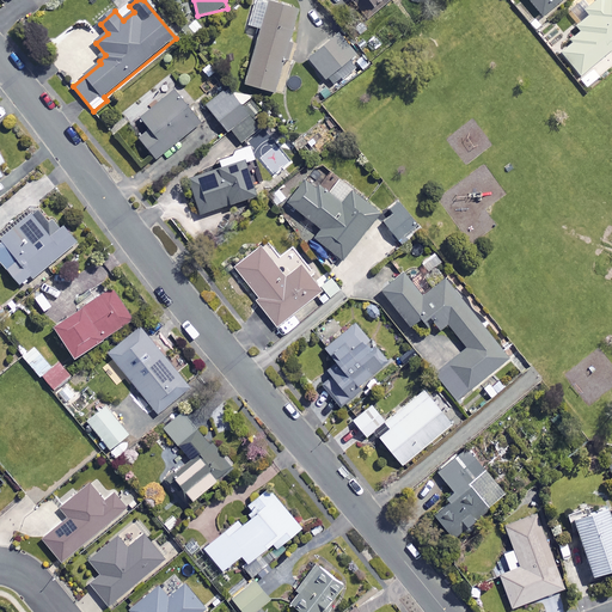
[(303,14),(259,0),(256,0),(248,26),(263,31),(245,85),(275,95),(303,14)]
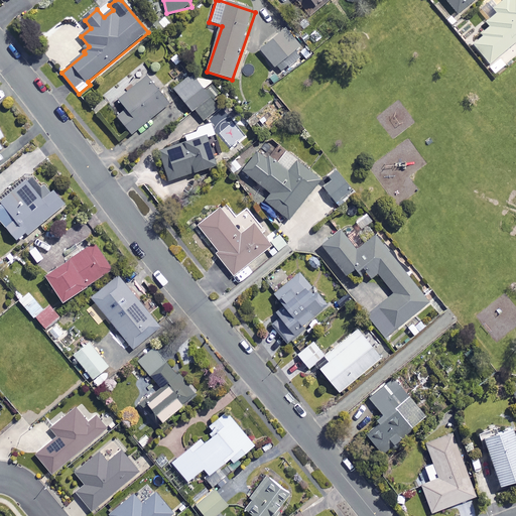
[(296,0),(309,15),(329,0),(296,0)]
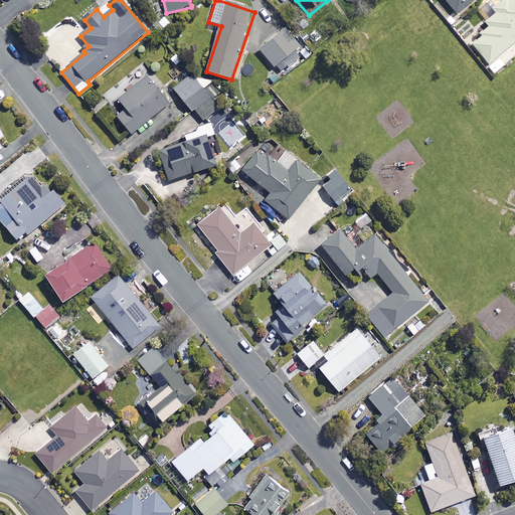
[(446,0),(457,13),(474,0),(446,0)]
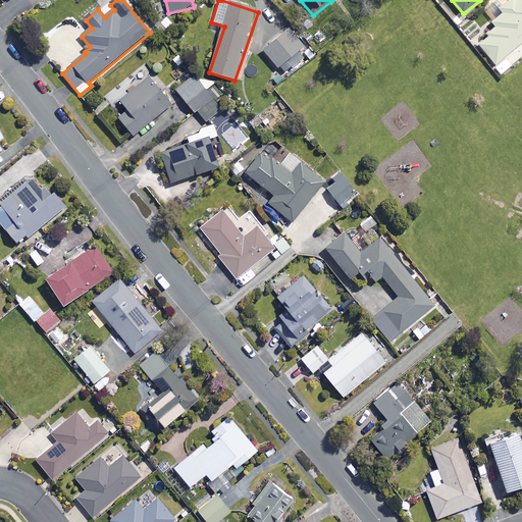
[(498,30),(479,45),(503,73),(512,65),(506,58),(521,44),(521,0),(513,0),(502,10),(505,14),(493,23),(498,30)]
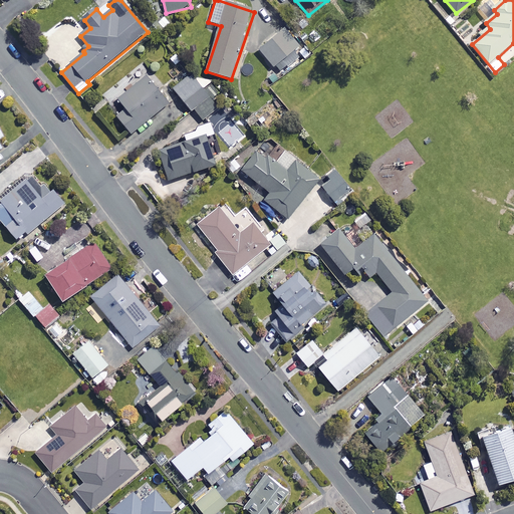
[(301,46),(287,29),(261,51),(275,67),(301,46)]
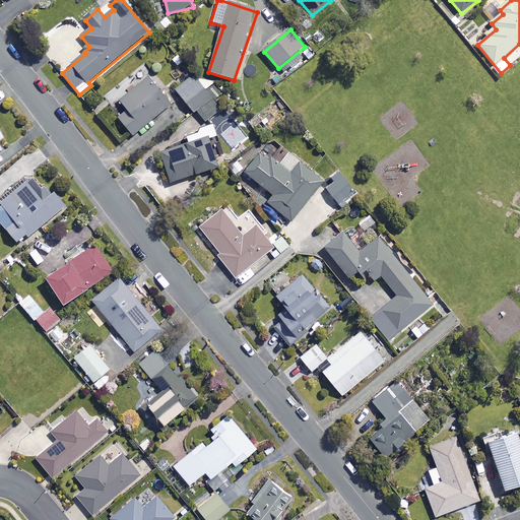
[(217,99),(209,88),(206,91),(195,78),(192,81),(188,77),(175,88),(204,124),(221,110),(214,102),(217,99)]
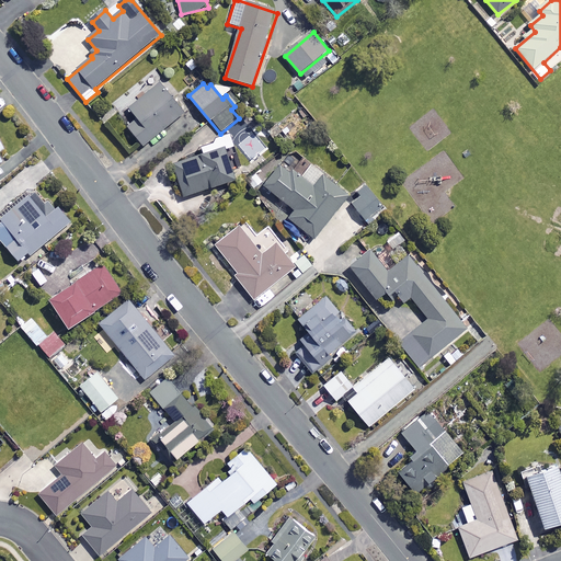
[(184,114),(161,84),(130,109),(139,119),(129,127),(145,147),(184,114)]
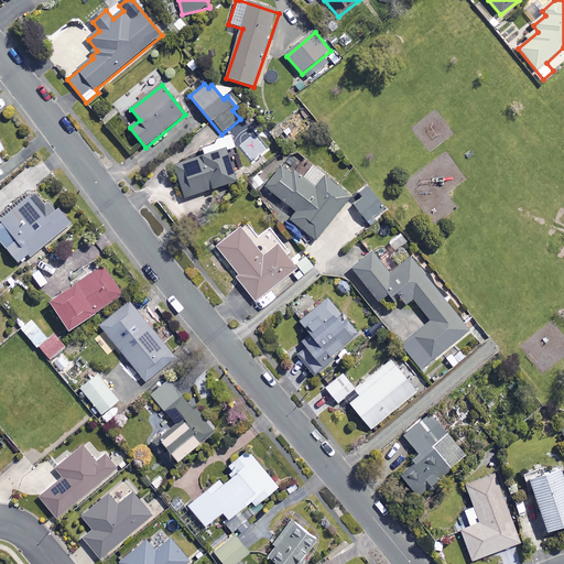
[(218,141),(219,144),(205,149),(207,156),(174,166),(185,199),(239,183),(235,167),(242,165),(234,137),(218,141)]
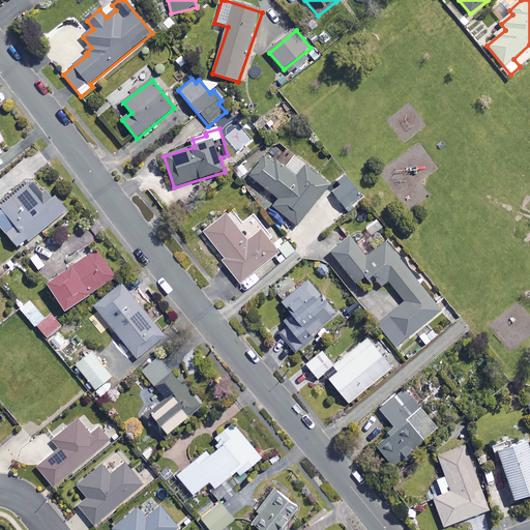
[(288,152),(277,166),(266,157),(251,177),(280,200),(274,207),(297,226),(330,185),(288,152)]
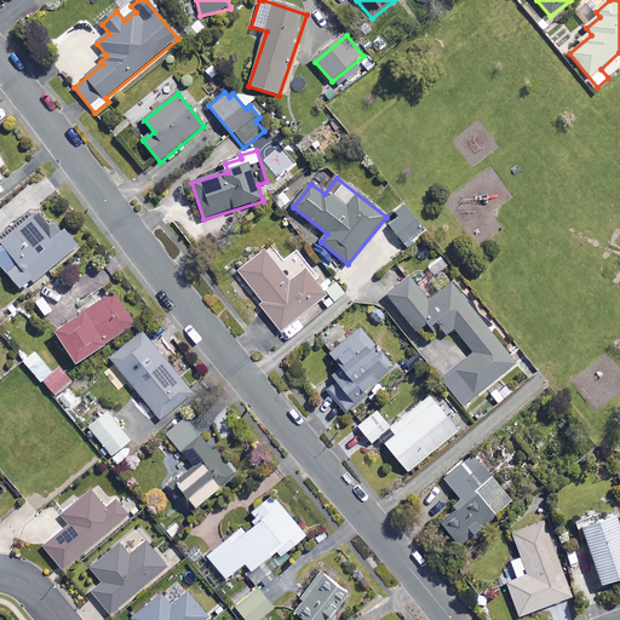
[(423,230),(408,212),(390,225),(405,245),(423,230)]
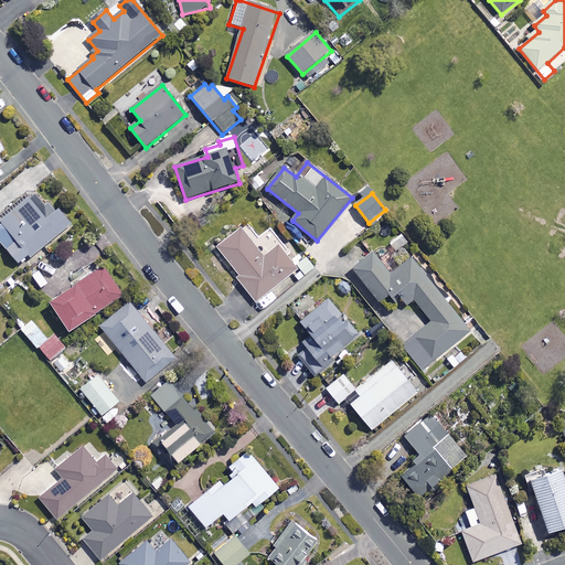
[(32,196),(1,222),(4,225),(0,227),(0,240),(22,266),(73,225),(60,210),(50,219),(32,196)]
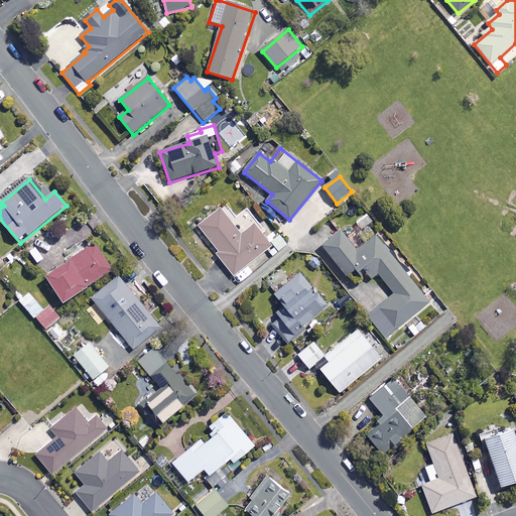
[(242,236),(221,210),(200,227),(220,252),(217,255),(234,276),(271,246),(255,226),(242,236)]
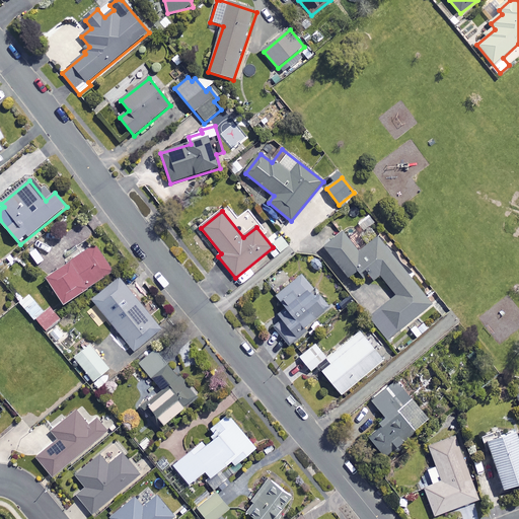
[(359,252),(344,233),(325,247),(350,279),(364,268),(375,282),(381,276),(397,296),(370,317),(388,340),(433,305),(379,236),(359,252)]
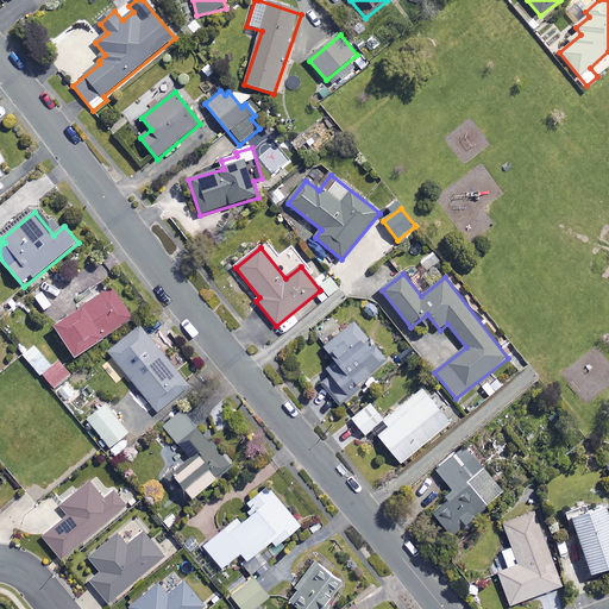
[(136,318),(115,288),(57,328),(79,358),(136,318)]
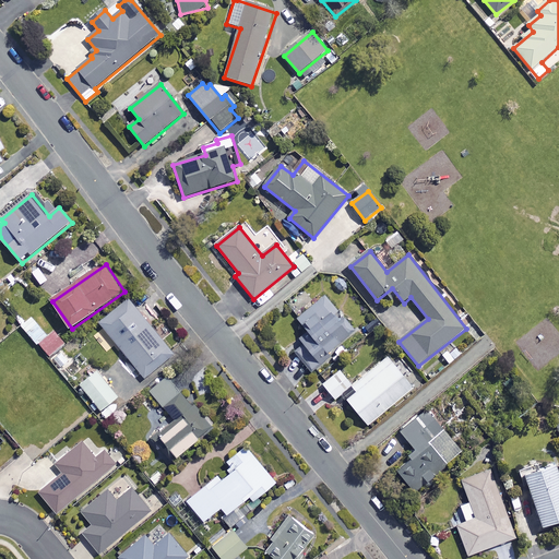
[(356,332),(326,296),(298,319),(309,332),(300,340),(305,344),(296,352),(312,372),(334,353),(341,360),(348,353),(341,344),(356,332)]
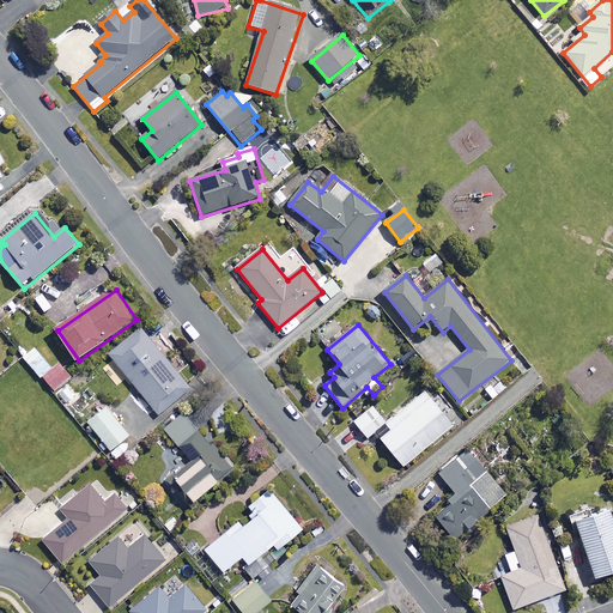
[(192,389),(143,328),(110,354),(133,383),(127,388),(135,400),(143,394),(159,416),(192,389)]
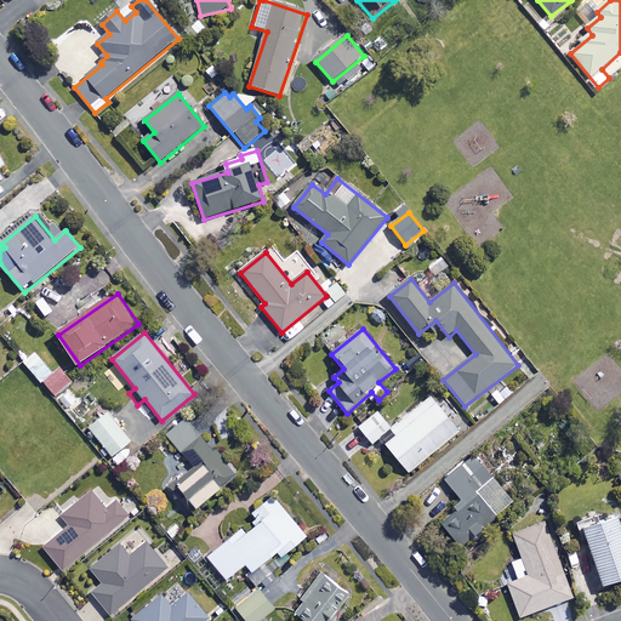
[(53,375),(43,360),(32,369),(41,383),(53,375)]
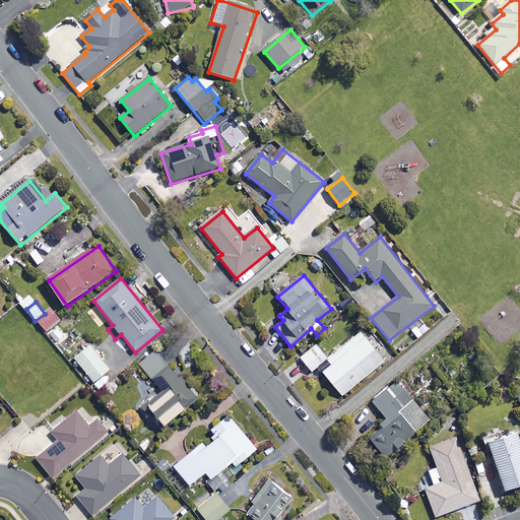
[(63,318),(53,308),(39,321),(48,331),(63,318)]
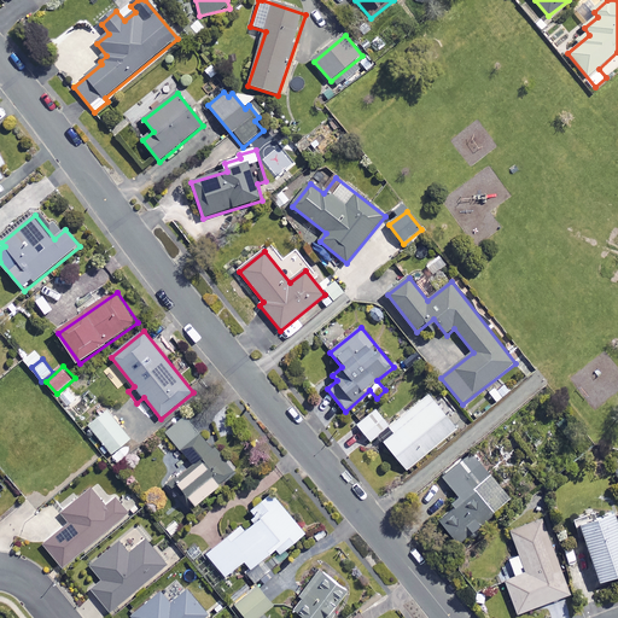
[(458,430),(430,396),(390,429),(395,435),(385,443),(407,471),(458,430)]
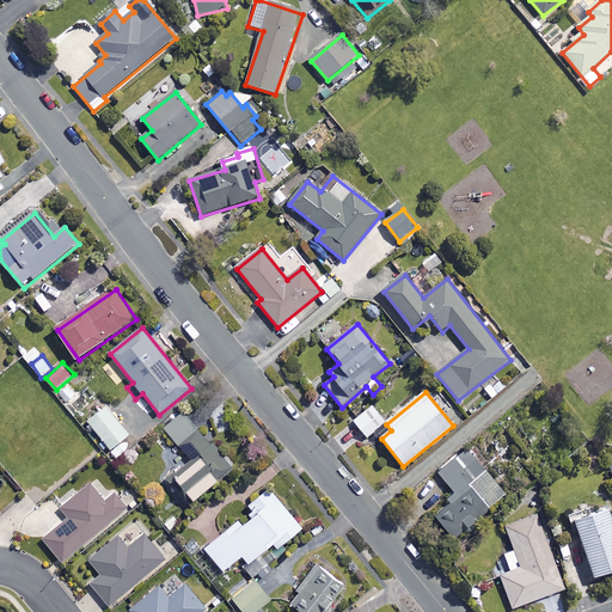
[(130,435),(106,407),(89,422),(111,451),(130,435)]
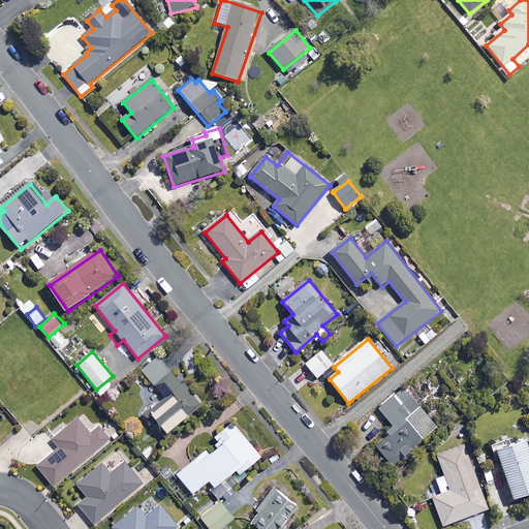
[(334,366),(322,351),(306,364),(317,378),(334,366)]
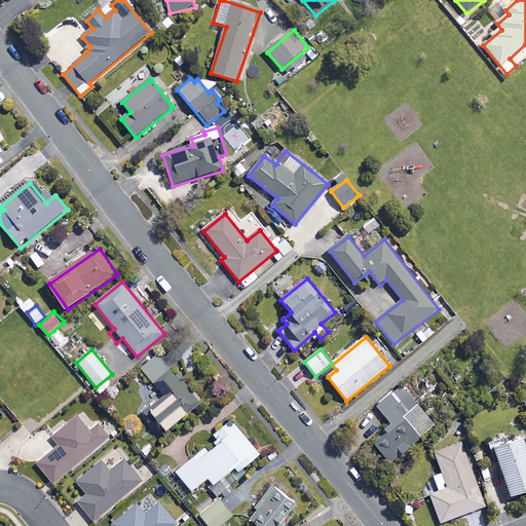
[(200,402),(161,352),(142,368),(167,401),(153,413),(168,431),(190,414),(188,412),(200,402)]
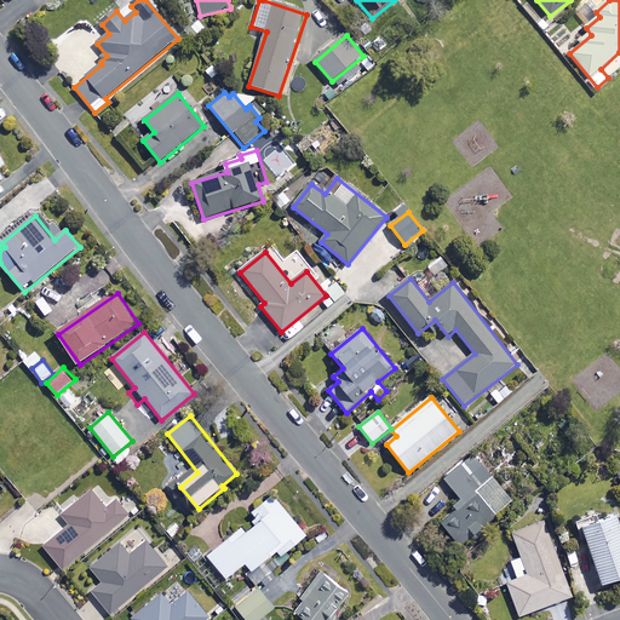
[(514,501),(474,455),(445,480),(465,503),(441,523),(469,555),(487,539),(480,530),(514,501)]
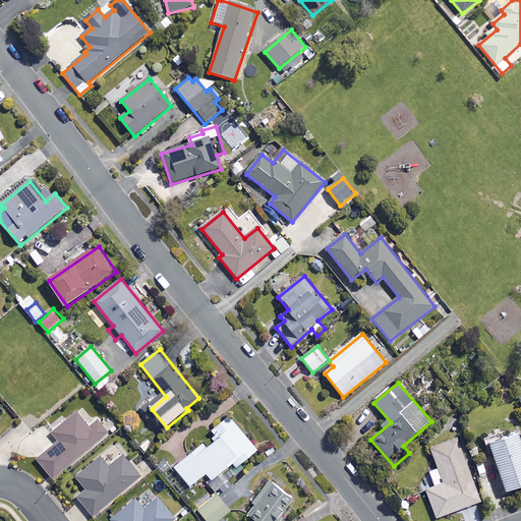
[(90,427),(77,413),(52,433),(59,442),(38,459),(53,478),(109,433),(99,420),(90,427)]
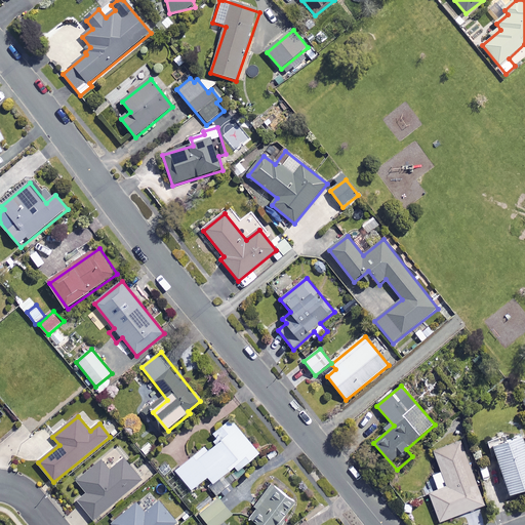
[(214,484),(223,478),(228,485),(236,479),(230,472),(236,468),(239,472),(260,454),(232,419),(214,435),(221,443),(209,453),(205,447),(176,471),(193,490),(208,477),(214,484)]
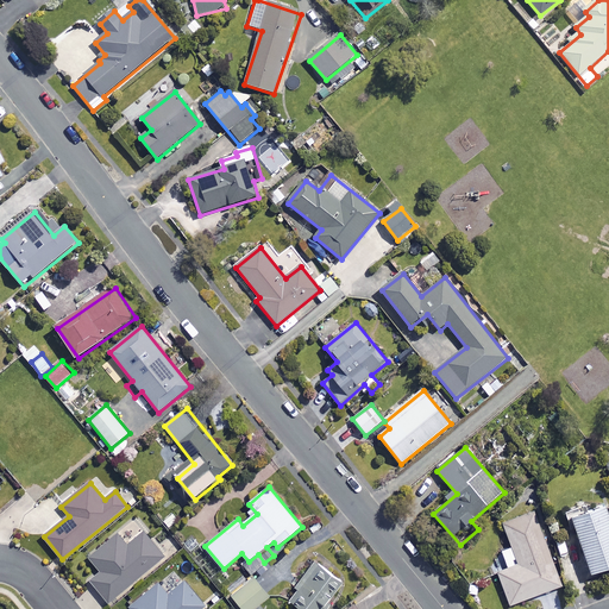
[(157,513),(169,528),(179,521),(174,514),(170,516),(163,508),(157,513)]
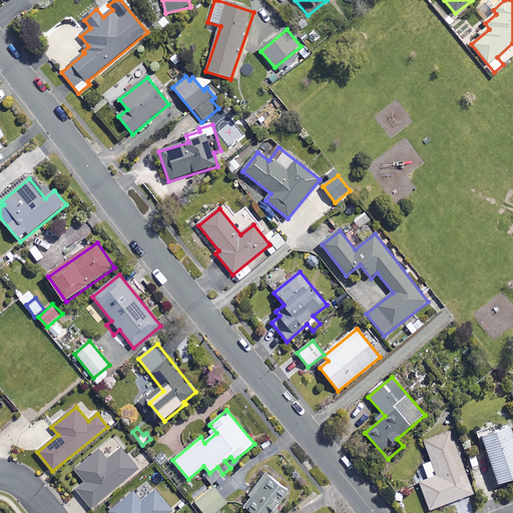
[(512,480),(512,431),(512,428),(483,438),(499,485),(512,480)]
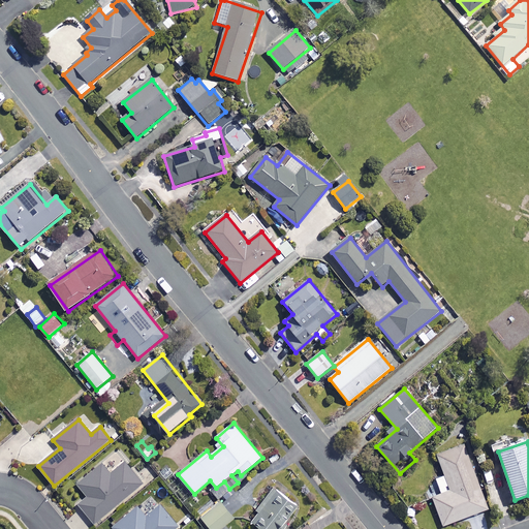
[(488,510),(465,445),(438,455),(445,476),(436,479),(442,495),(434,498),(443,526),(488,510)]
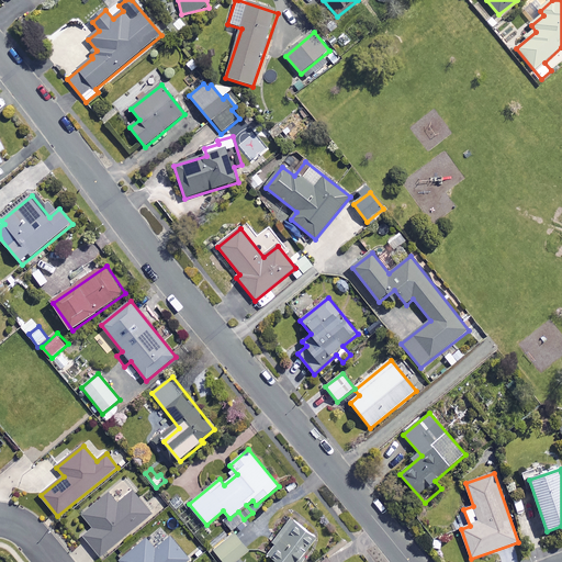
[(152,514),(133,492),(119,504),(110,494),(83,516),(94,529),(83,538),(100,558),(152,514)]
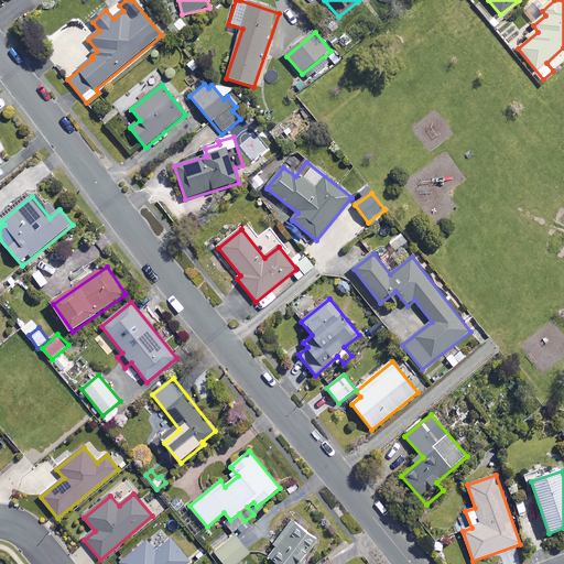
[(299,563),(318,541),(291,519),(272,542),(277,545),(269,555),(278,563),(299,563)]
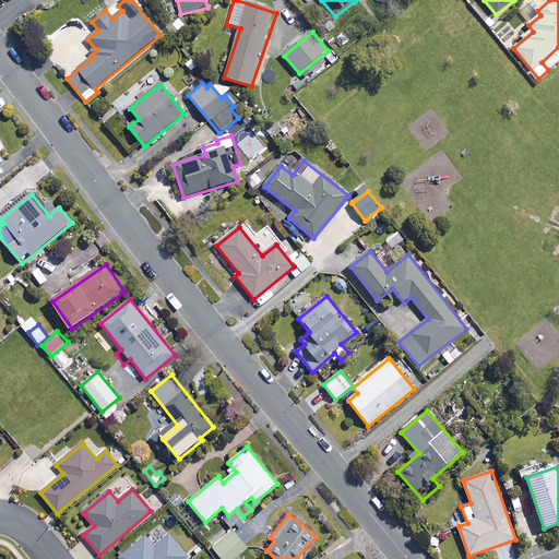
[(234,558),(248,548),(234,531),(213,547),(223,558),(234,558)]
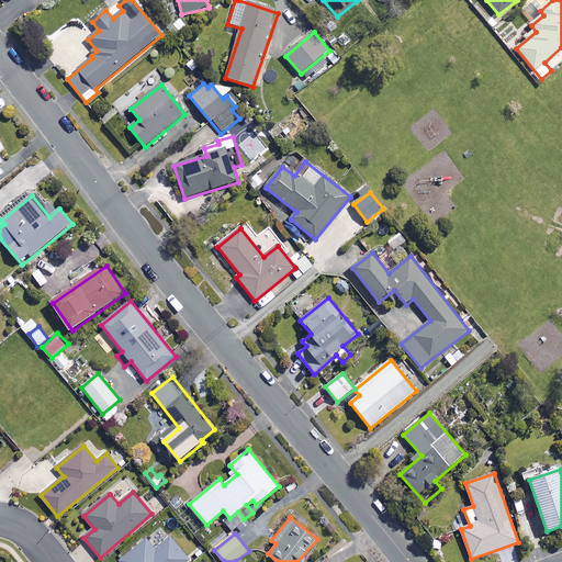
[(186,561),(189,560),(170,538),(156,550),(147,539),(121,561),(122,561),(186,561)]
